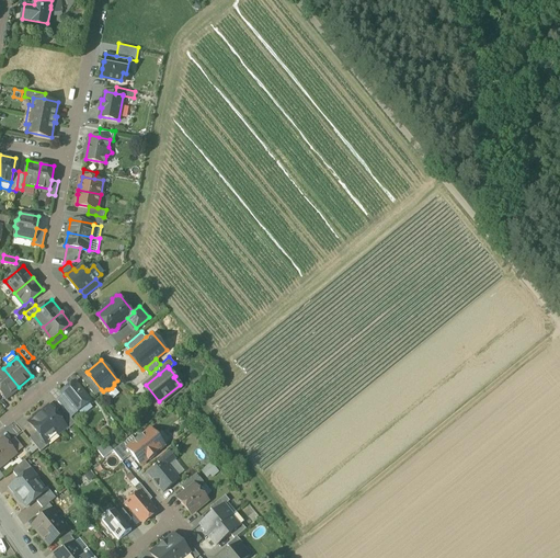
[(0,388),(7,397),(19,387),(3,368),(0,371),(0,388)]
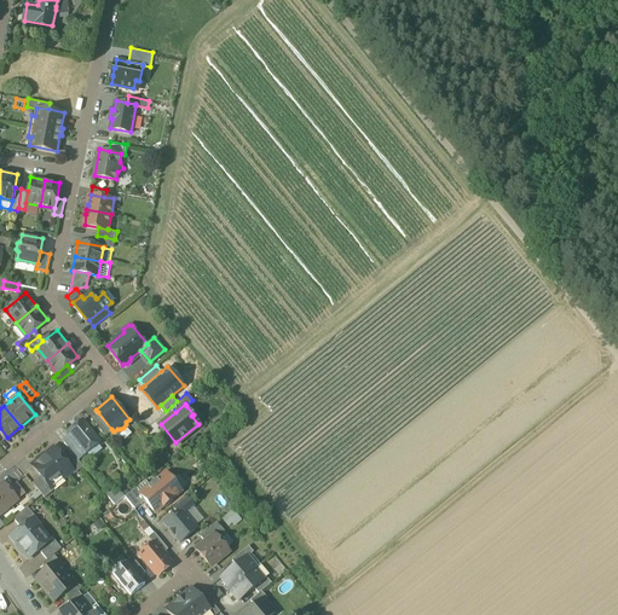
[(92,417),(105,434),(111,429),(98,412),(92,417)]
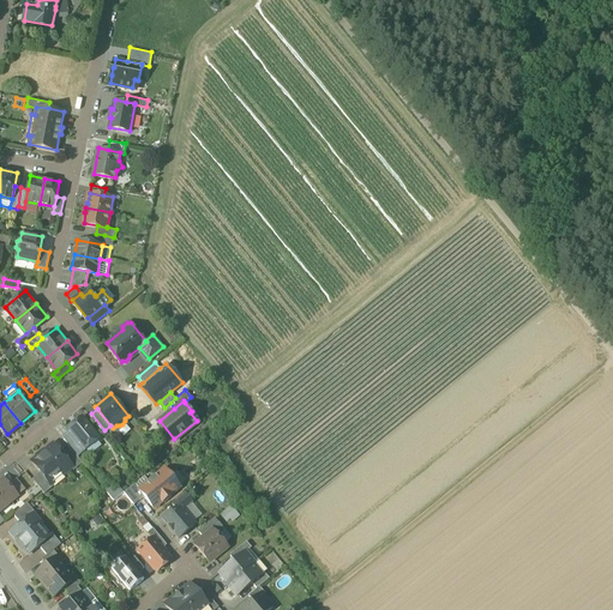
[(71,432),(84,448),(100,436),(83,416),(67,428),(71,432)]
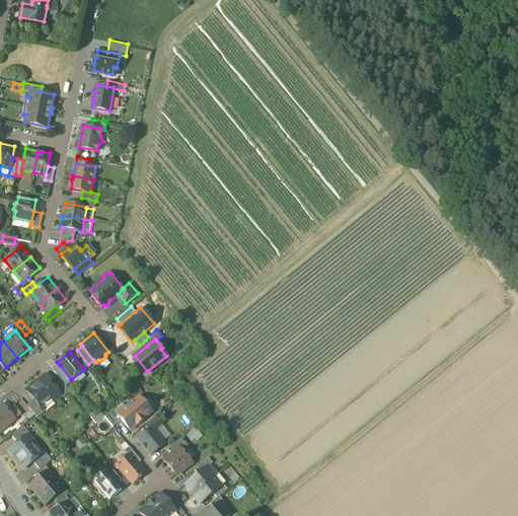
[(60,377),(66,383),(71,379),(60,365),(54,370),(60,377)]
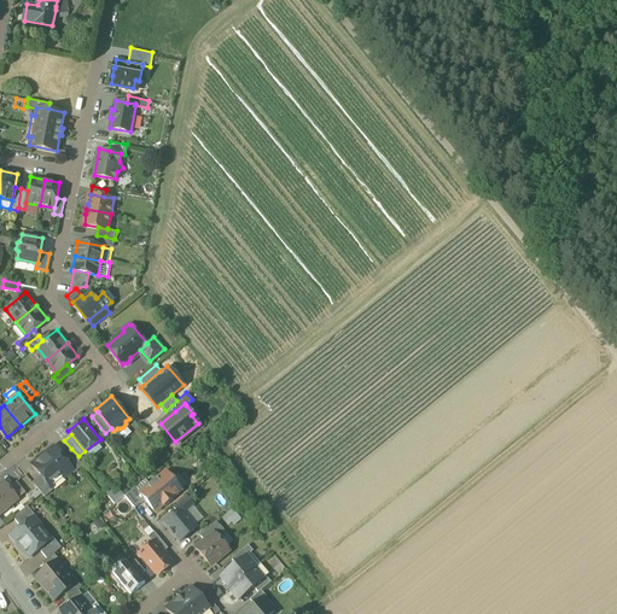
[(41,474),(48,481),(60,472),(64,475),(73,468),(63,456),(54,445),(45,454),(44,451),(39,456),(40,457),(33,463),(41,474)]
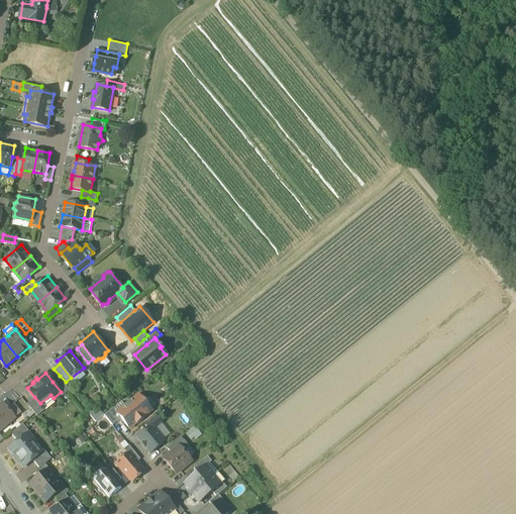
[(61,392),(63,395),(71,388),(66,382),(60,376),(53,382),(61,392)]
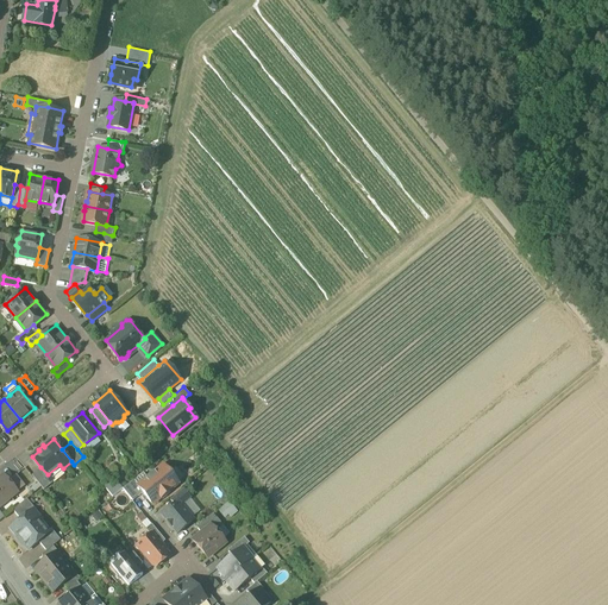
[(144,491),(154,503),(162,496),(163,497),(171,491),(170,489),(179,481),(164,462),(148,476),(139,484),(138,484),(144,491)]
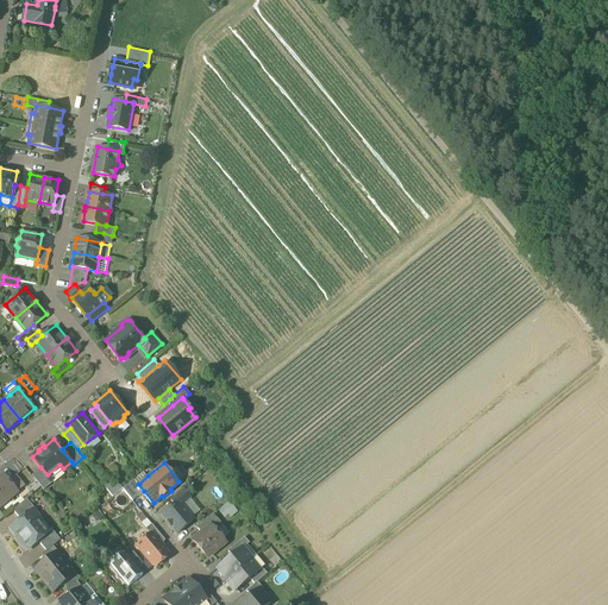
[(50,478),(51,478),(63,468),(60,465),(48,474),(50,478)]
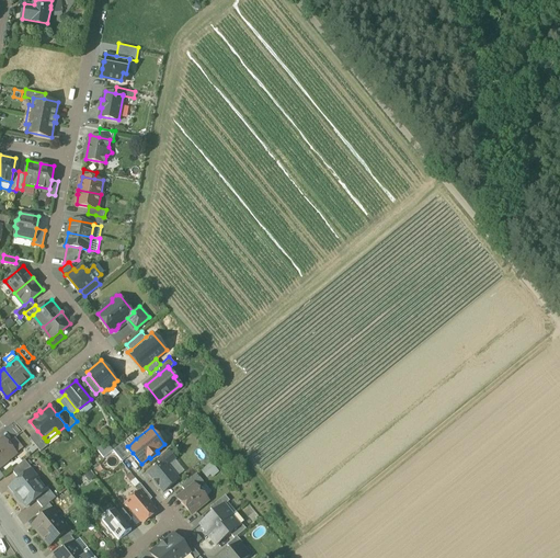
[(30,436),(42,450),(49,443),(47,441),(46,441),(44,437),(37,431),(30,436)]
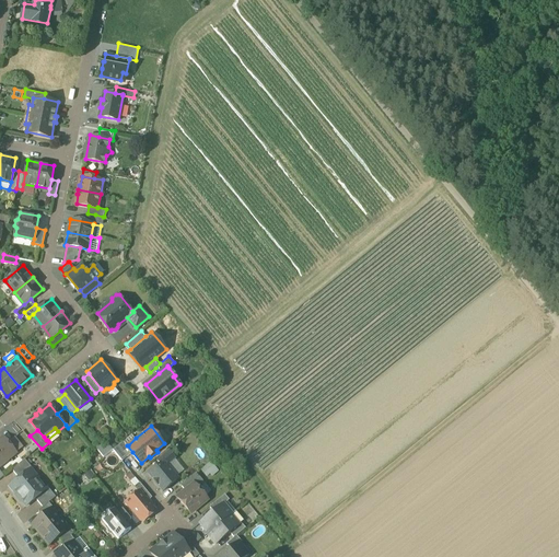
[(132,433),(124,440),(128,445),(136,438),(132,433)]
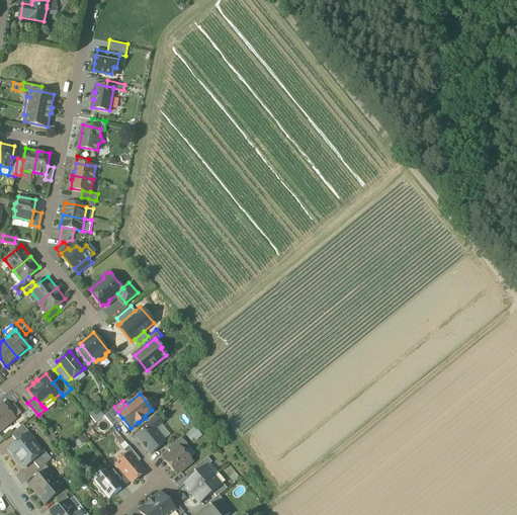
[(14,402),(7,408),(15,417),(22,411),(14,402)]
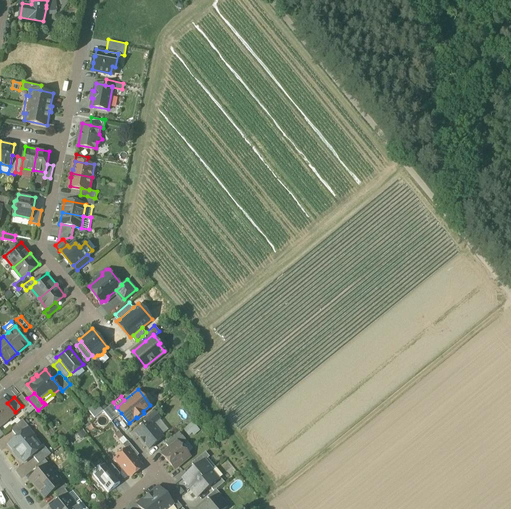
[(0,423),(15,412),(7,403),(3,398),(0,400),(0,423)]
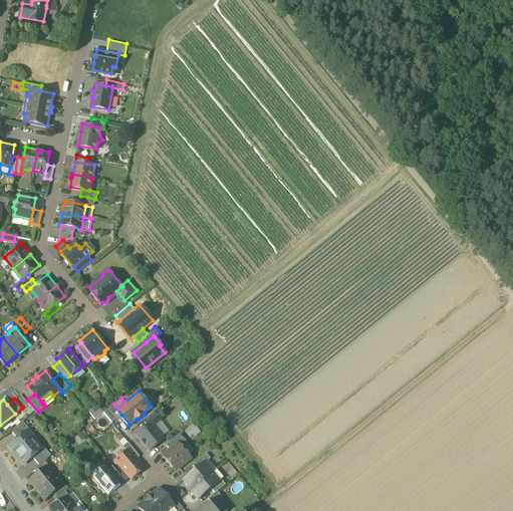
[(104,411),(112,422),(121,415),(116,409),(117,409),(113,404),(104,411)]
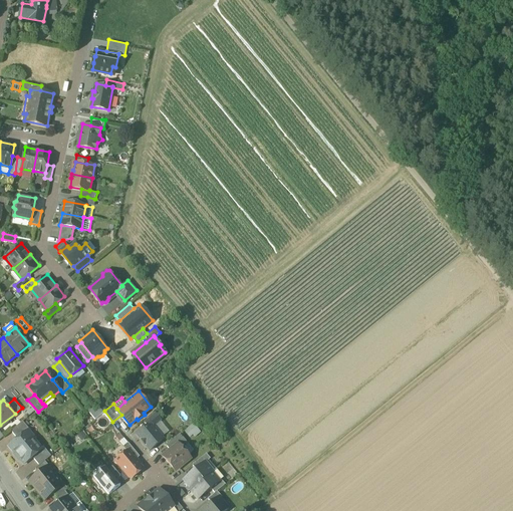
[(88,410),(95,418),(104,411),(100,407),(96,410),(93,406),(88,410)]
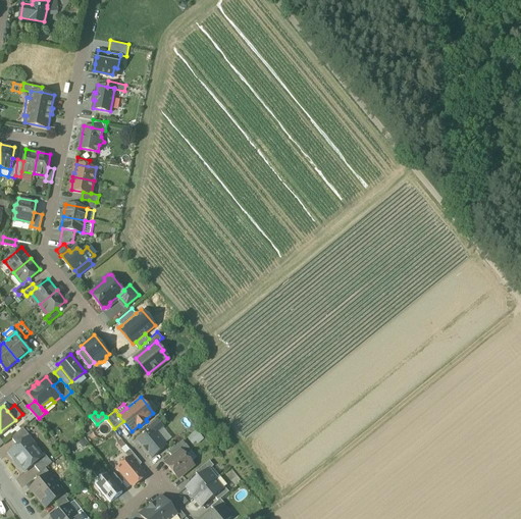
[(153,429),(155,431),(163,425),(157,418),(147,426),(151,431),(153,429)]
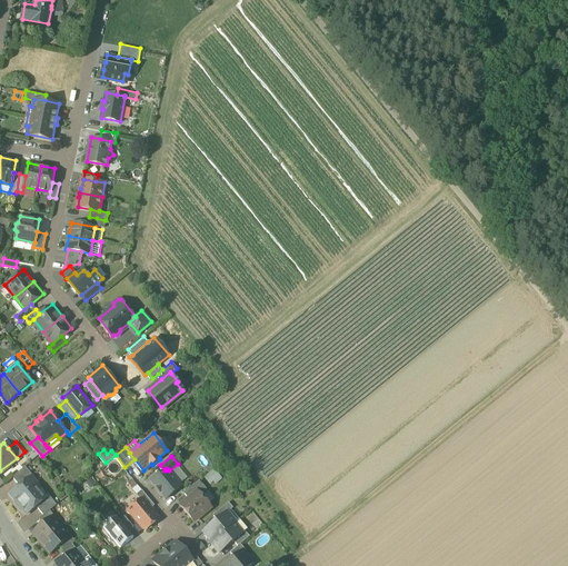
[(188,476),(178,464),(169,470),(179,483),(188,476)]
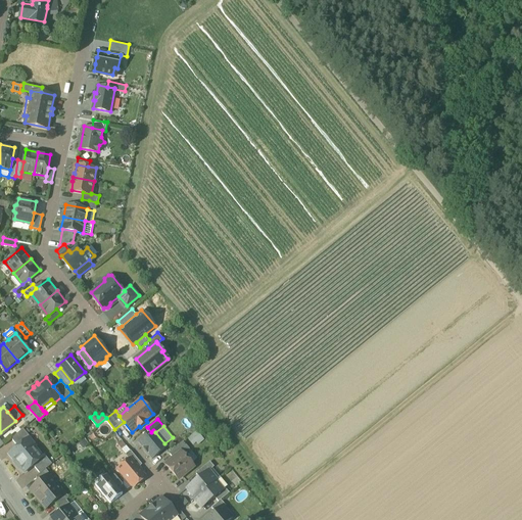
[(11,436),(18,445),(29,437),(31,435),(24,427),(11,436)]
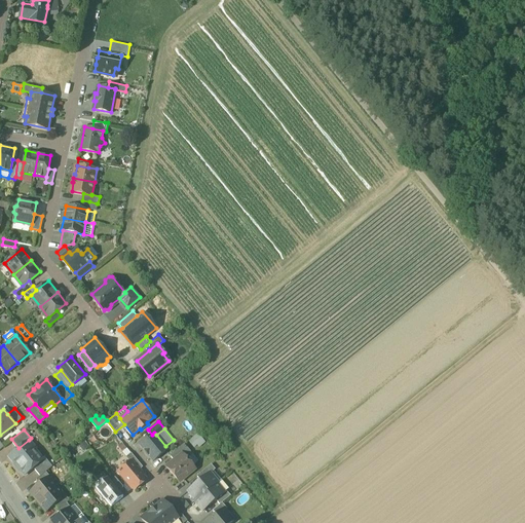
[(205,440),(198,431),(188,439),(194,446),(197,443),(199,446),(205,440)]
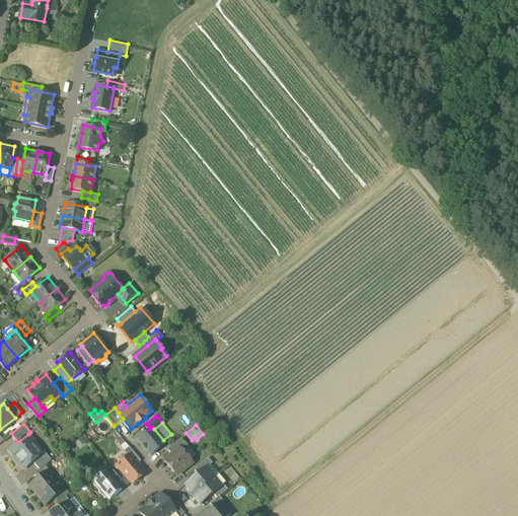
[(138,438),(151,453),(165,442),(163,440),(154,429),(152,427),(150,429),(138,438)]
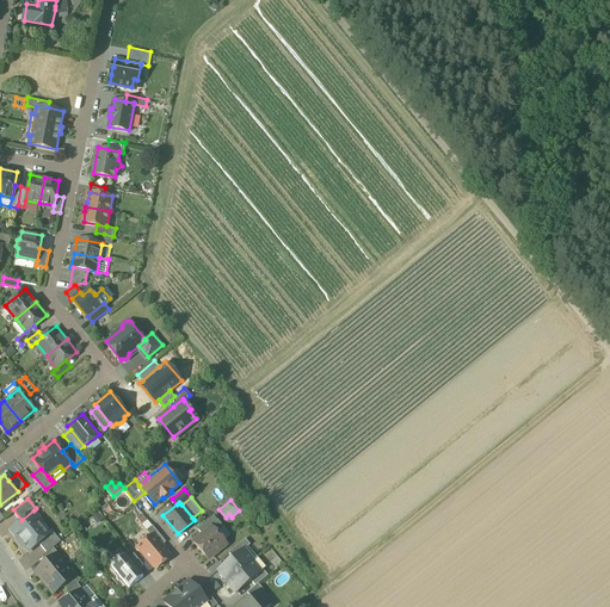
[(99,509),(92,514),(98,521),(105,516),(99,509)]
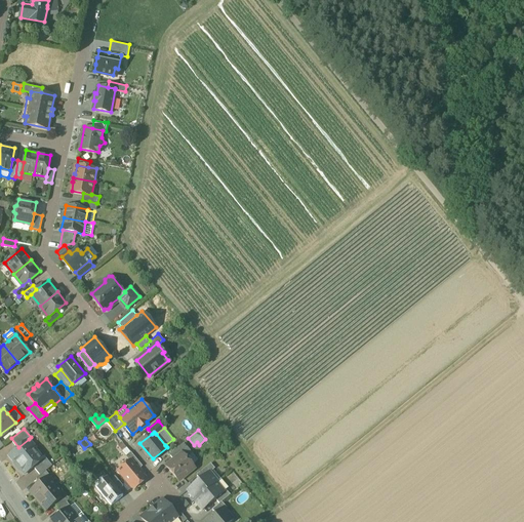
[(21,467),(25,472),(34,465),(41,459),(40,458),(32,448),(35,446),(29,439),(18,447),(10,454),(16,462),(15,463),(19,468),(21,467)]
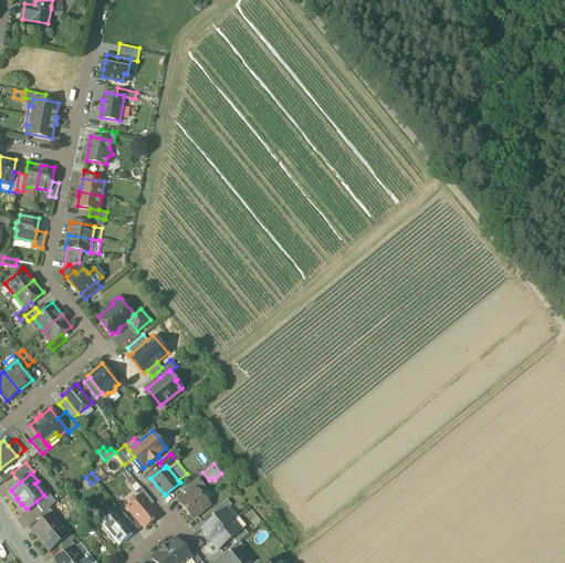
[(184,489),(188,494),(197,487),(199,490),(206,485),(199,476),(184,489)]
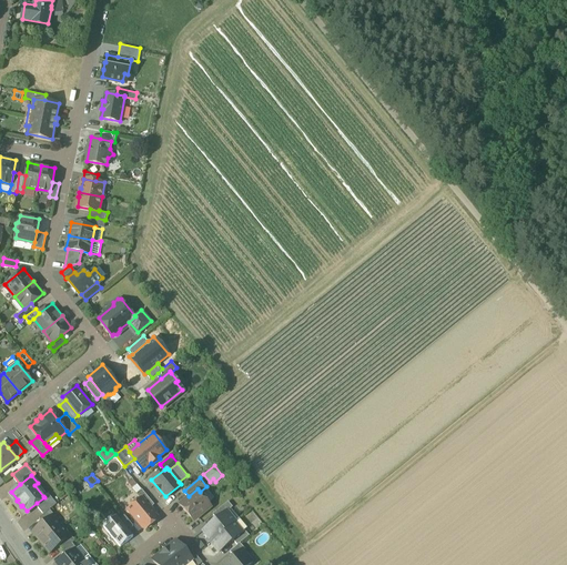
[(43,496),(47,494),(38,483),(34,485),(43,496)]
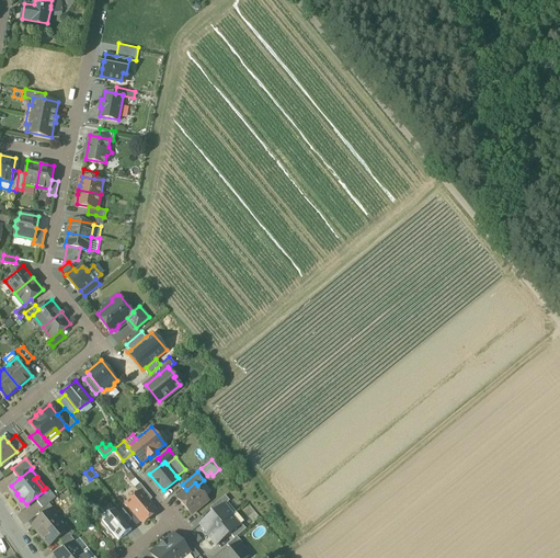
[(139,491),(148,501),(152,497),(140,481),(135,486),(139,491)]
